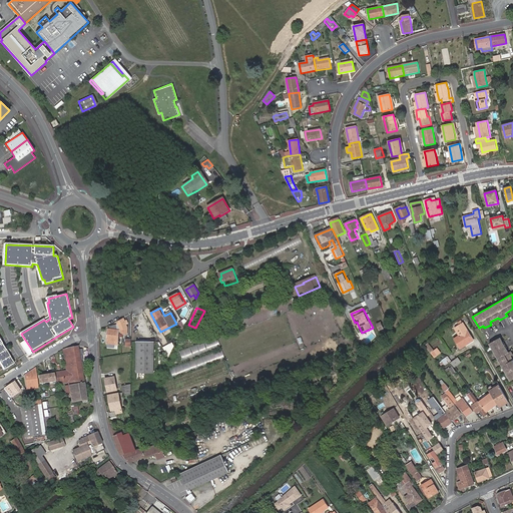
[(123,319),(116,323),(117,325),(118,328),(116,328),(117,330),(118,330),(127,334),(127,327),(126,324),(124,322),(123,319)]
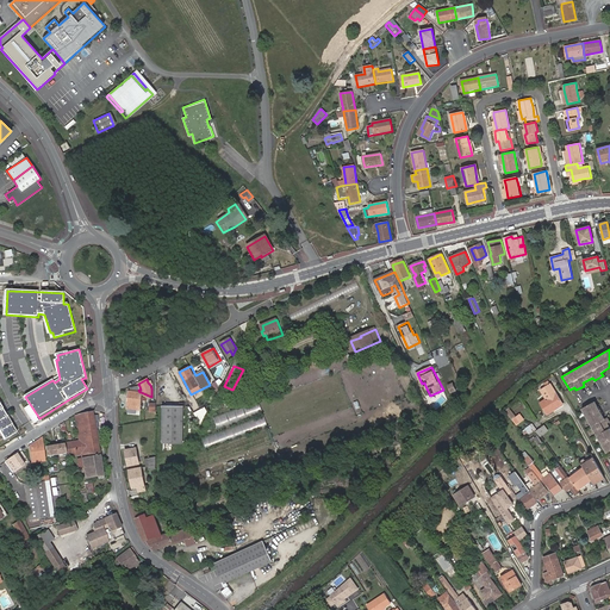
[(554,410),(554,411),(564,405),(556,393),(551,385),(546,387),(545,388),(548,394),(551,397),(546,399),(540,403),(547,414),(554,410)]
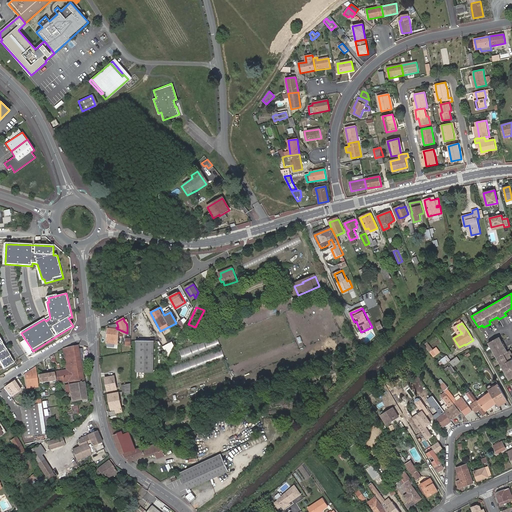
[(117,343),(118,331),(118,329),(117,329),(116,327),(109,326),(109,328),(108,328),(107,343),(117,343)]
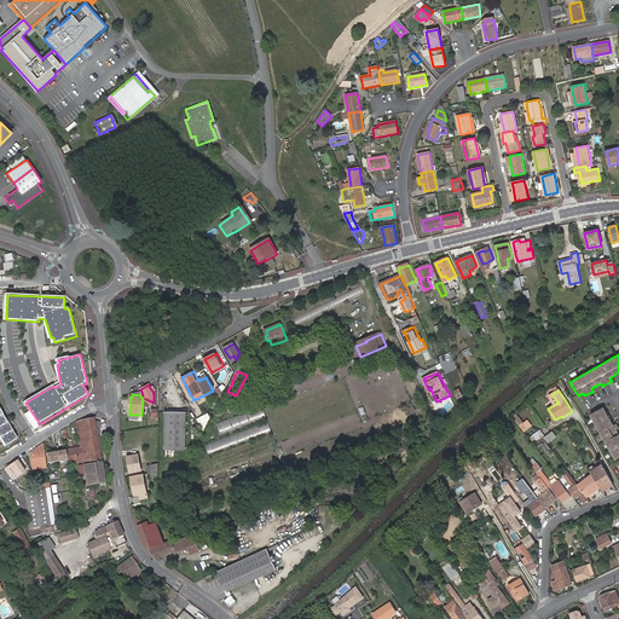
[(260,408),(218,422),(223,433),(264,417),(260,408)]
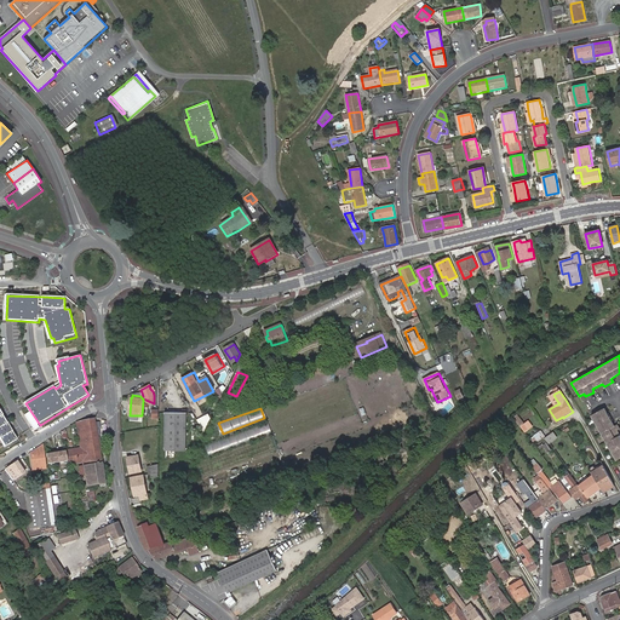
[(604,408),(591,417),(616,461),(619,459),(619,435),(618,431),(619,429),(619,428),(618,425),(615,426),(604,408)]
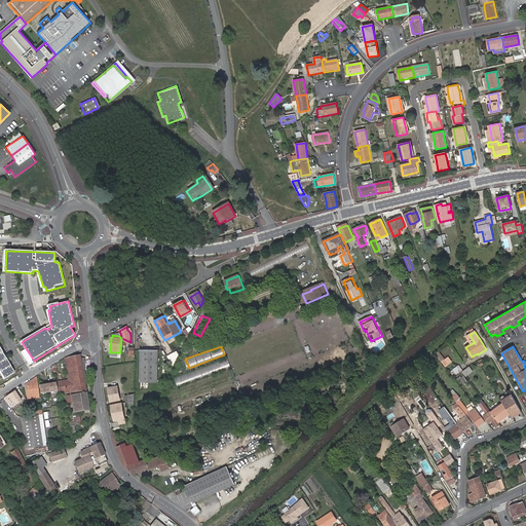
[(0,347),(0,370),(6,380),(15,374),(0,347)]
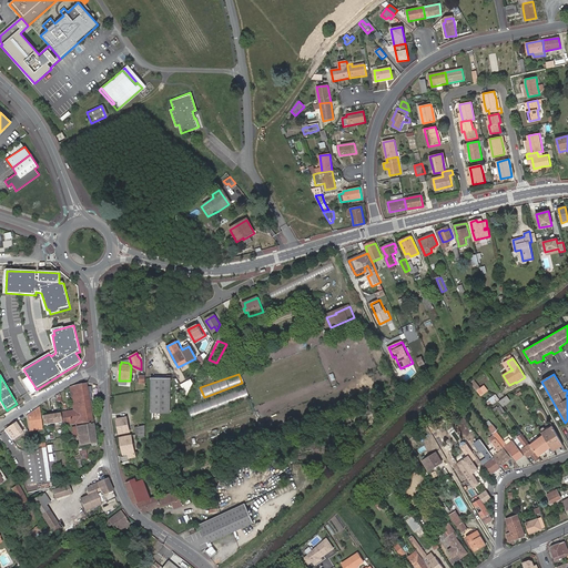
[(170,414),(171,379),(151,378),(151,413),(170,414)]
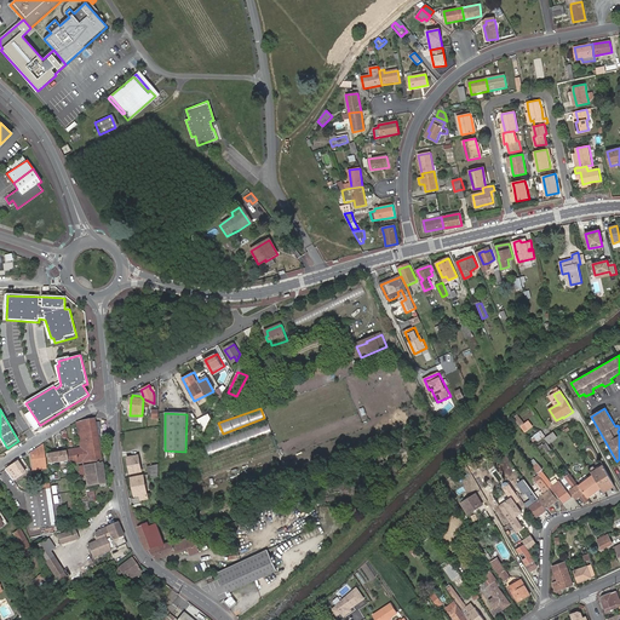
[(526,424),(521,418),(518,415),(517,417),(515,419),(521,428),(526,434),(534,428),(529,422),(526,424)]
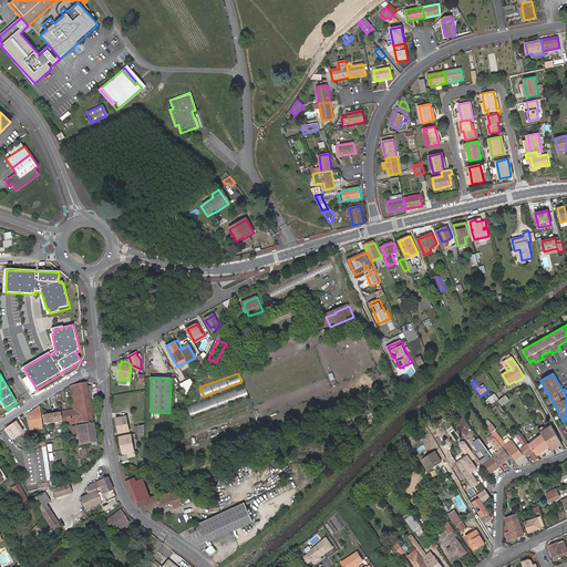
[(73,383),(70,387),(74,412),(74,413),(75,420),(79,435),(78,435),(78,439),(85,437),(86,444),(96,442),(86,383),(85,383),(73,383)]
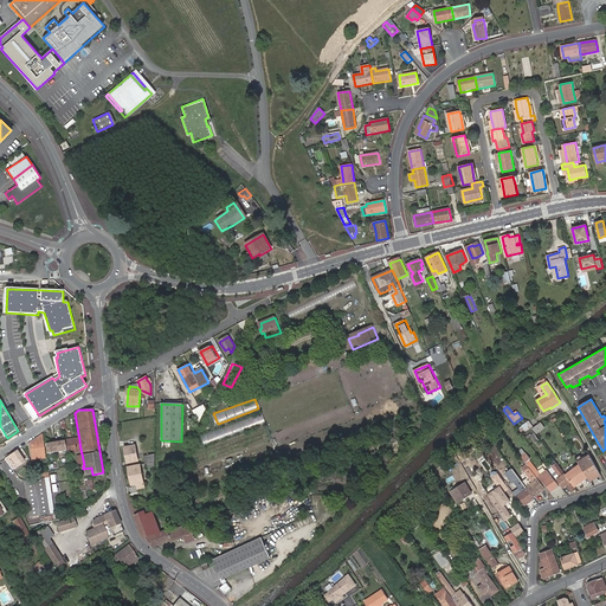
[(521,433),(532,426),(529,421),(519,429),(521,433)]
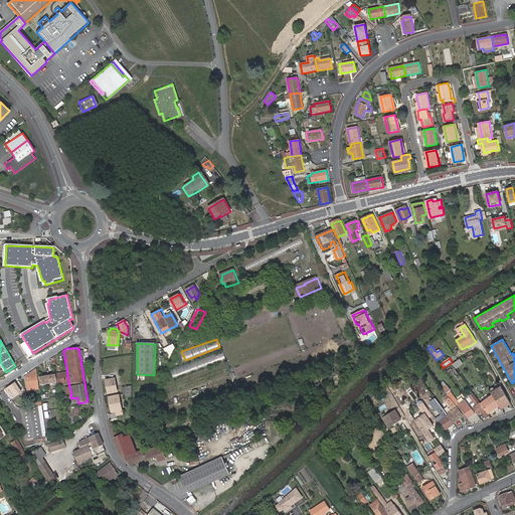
[(455,367),(456,369),(464,365),(463,362),(461,359),(453,364),(454,366),(455,367)]
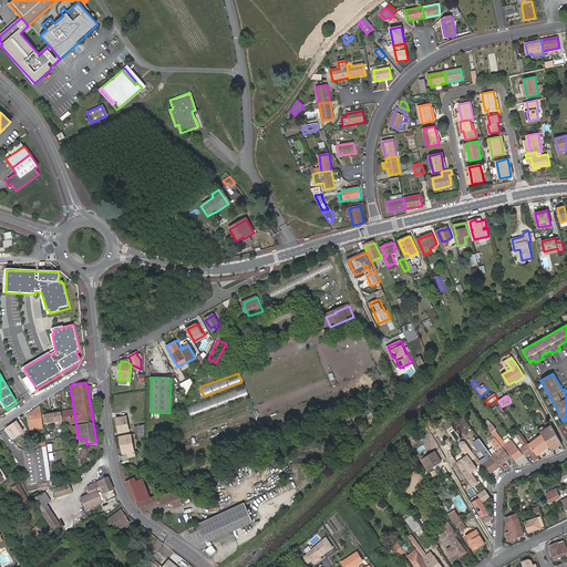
[(215,398),(191,406),(194,414),(216,406),(214,402),(216,401),(215,398)]
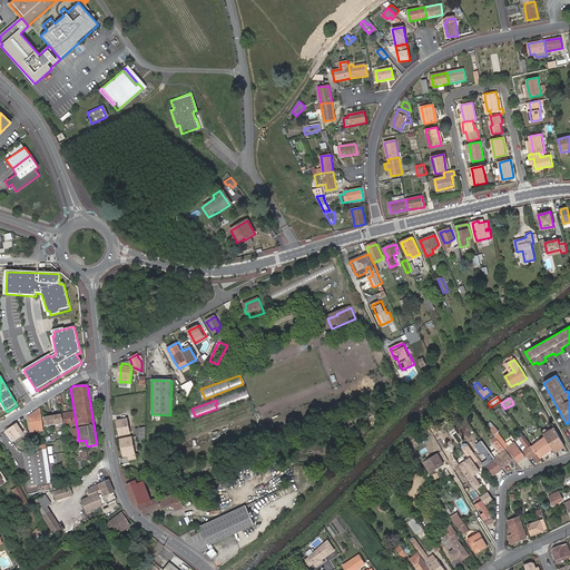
[(40,409),(28,416),(29,426),(40,425),(40,409)]
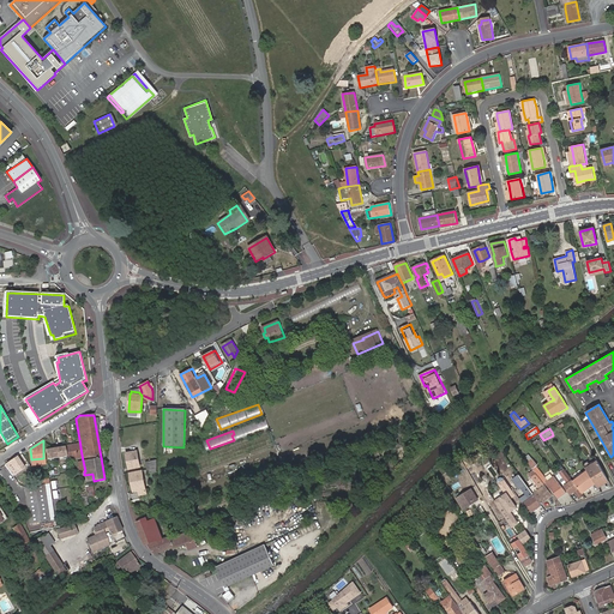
[(65,449),(66,457),(78,456),(77,451),(76,451),(74,446),(65,449)]
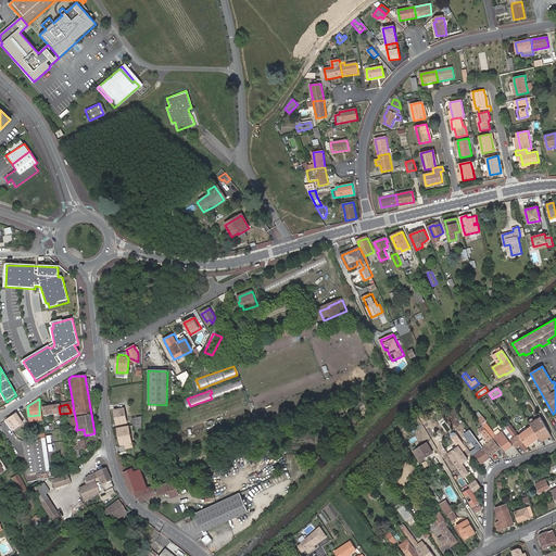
[(42,416),(60,414),(59,406),(41,407),(42,416)]
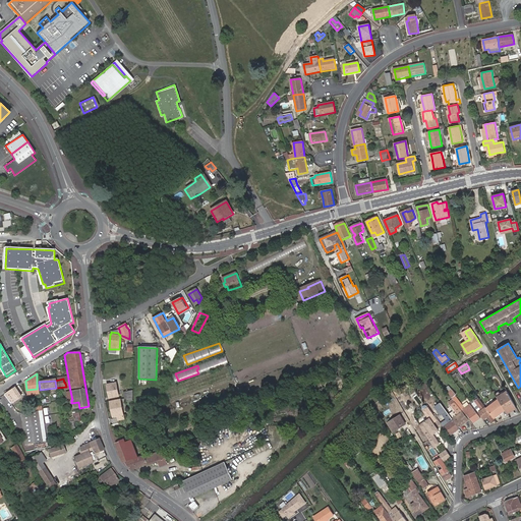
[(107,385),(110,398),(118,396),(116,383),(107,385)]
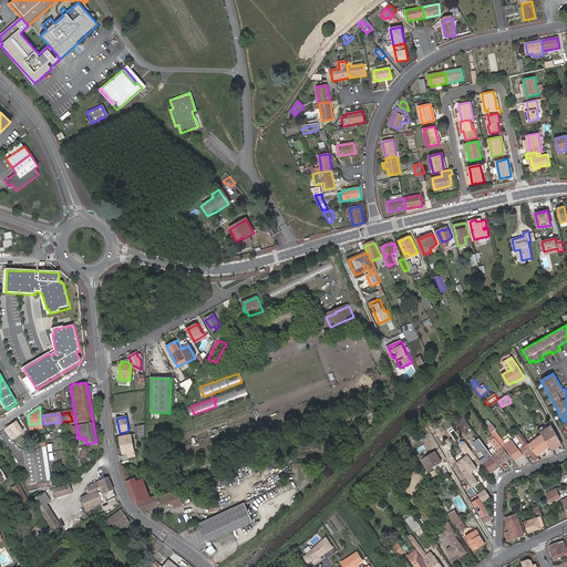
[(16,422),(4,430),(12,441),(23,433),(16,422)]
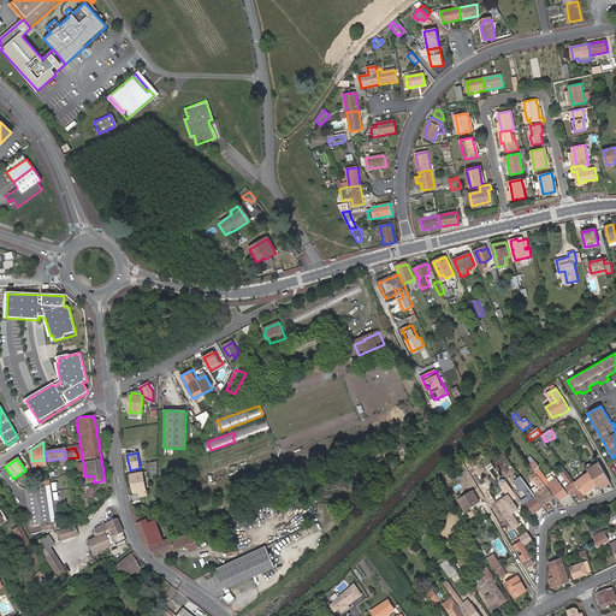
[(598,486),(609,480),(602,466),(599,462),(587,469),(588,472),(590,472),(590,473),(597,485),(598,486)]
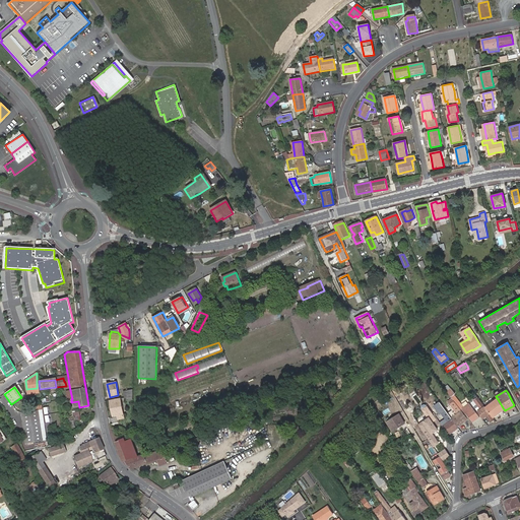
[(454,395),(451,397),(452,398),(457,405),(461,410),(462,409),(463,408),(454,395)]
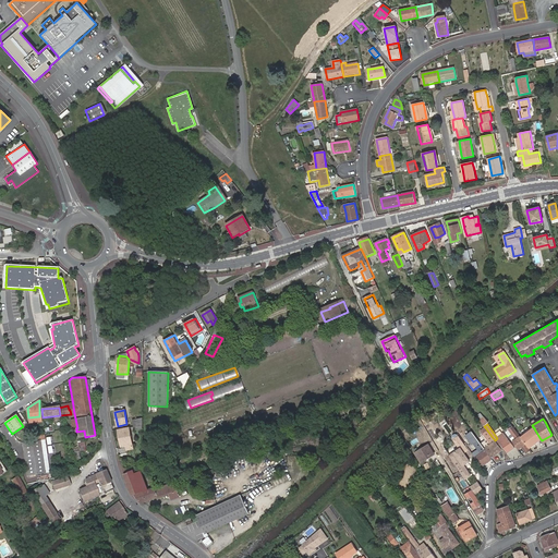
[(131,427),(118,429),(121,447),(126,446),(128,450),(133,449),(130,434),(132,434),(131,427)]
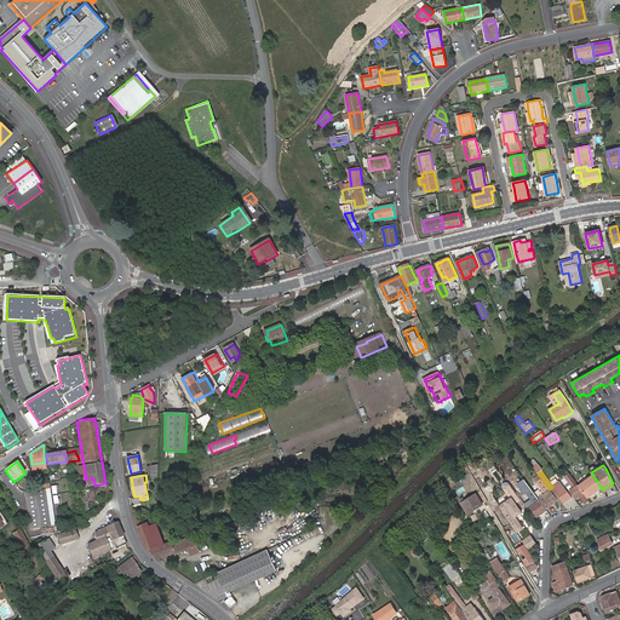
[(547,509),(558,500),(550,489),(545,483),(539,475),(534,478),(546,493),(539,499),(547,509)]
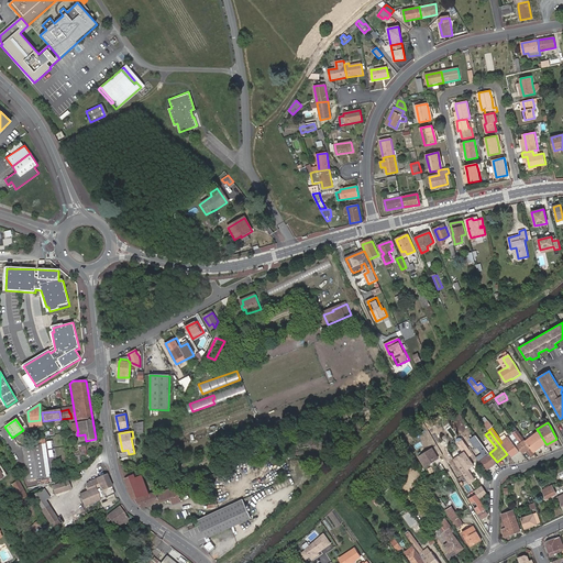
[(539,431),(538,431),(525,441),(533,452),(545,443),(539,432),(539,431)]
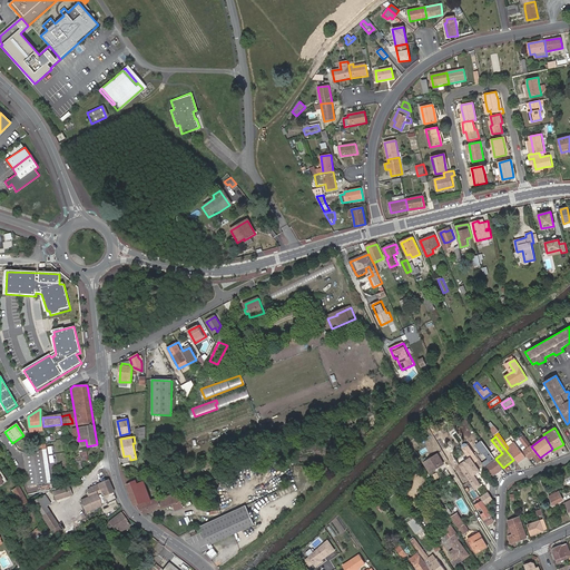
[(527,450),(523,452),(529,459),(532,457),(537,462),(541,460),(529,444),(529,443),(524,438),(521,440),(524,446),(527,450)]
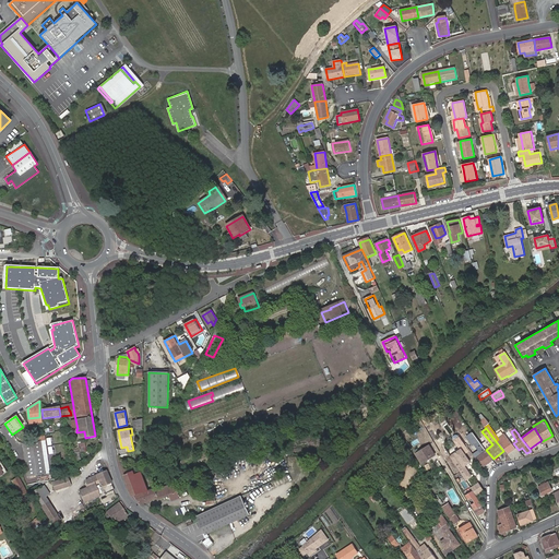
[(507,435),(513,443),(516,441),(514,438),(511,431),(507,435)]
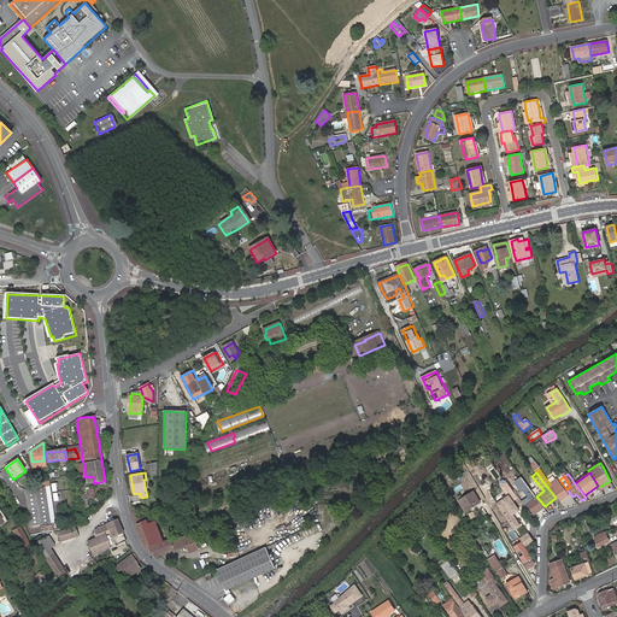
[(553,491),(560,500),(568,494),(560,485),(556,479),(550,483),(550,485),(548,486),(552,492),(553,491)]
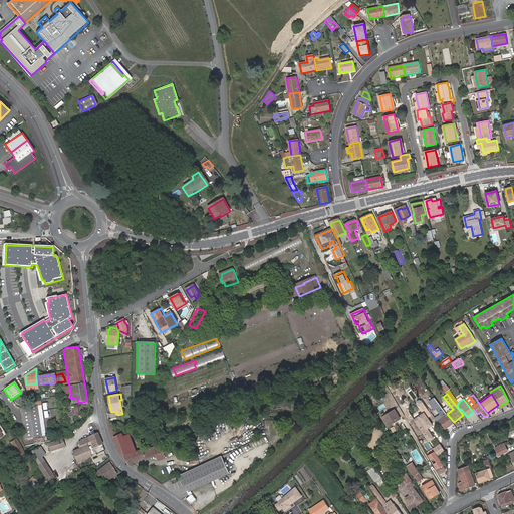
[(413,418),(429,442),(435,438),(430,431),(437,426),(434,421),(435,419),(423,401),(416,405),(421,413),(413,418)]
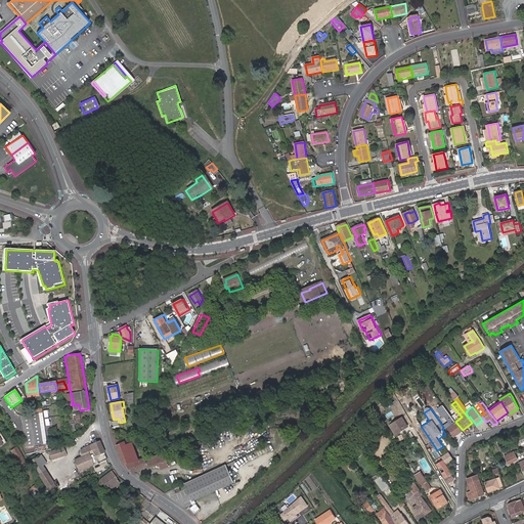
[(36,415),(22,417),(26,447),(42,445),(38,413),(36,415)]
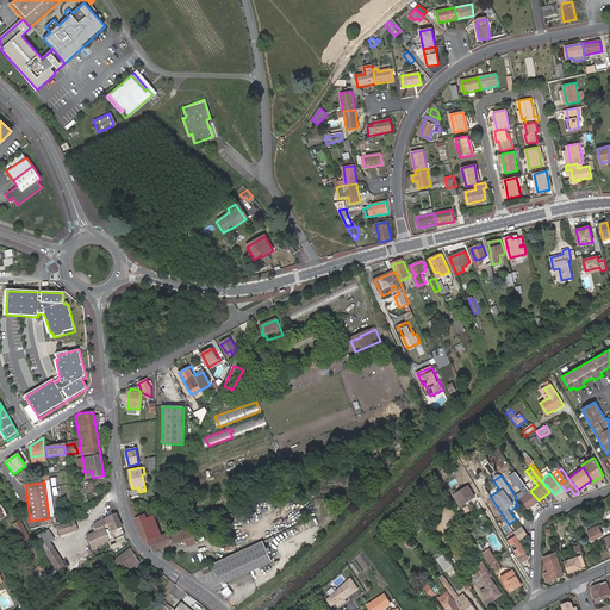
[(50,483),(49,481),(44,481),(49,518),(55,517),(50,483)]
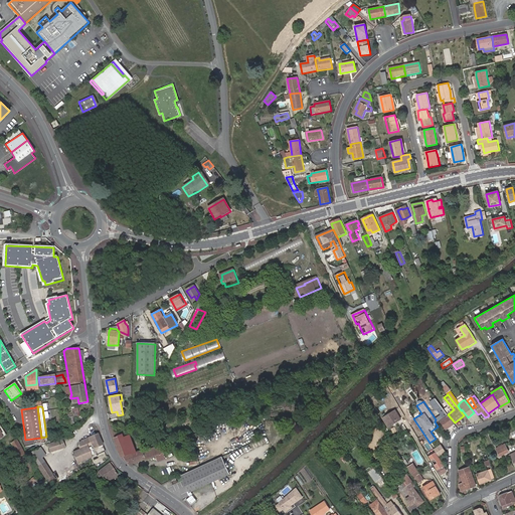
[(66,413),(67,417),(71,416),(72,419),(78,417),(77,408),(71,409),(72,411),(66,413)]
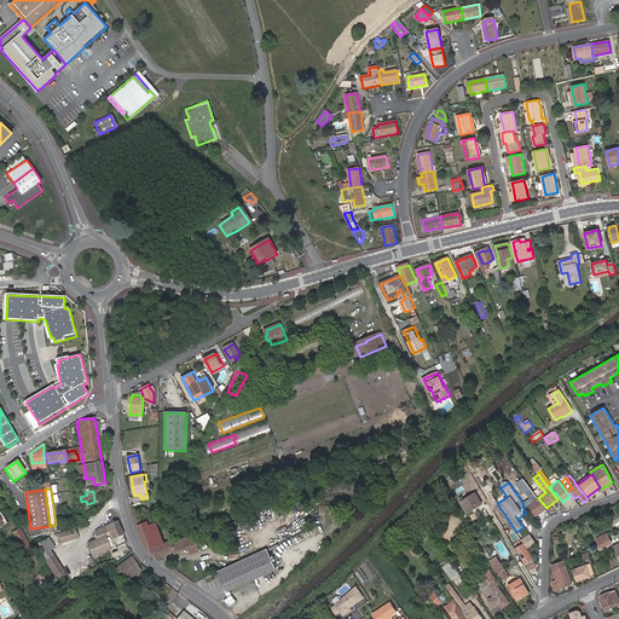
[(472,508),(481,502),(476,493),(461,502),(467,513),(473,509),(472,508)]
